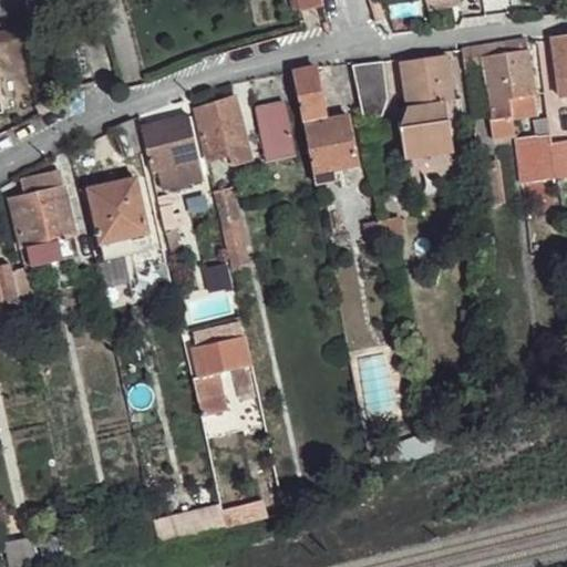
[(325,8),(322,0),(297,0),(301,13),(325,8)]
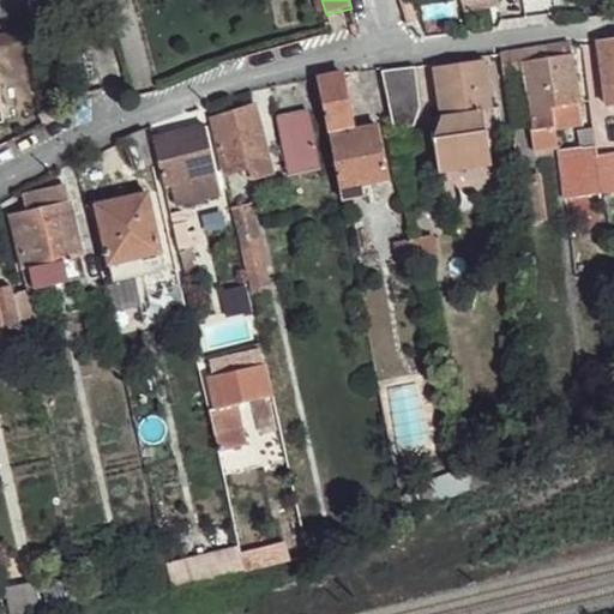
[(613,85),(613,36),(599,40),(606,86),(613,85)]
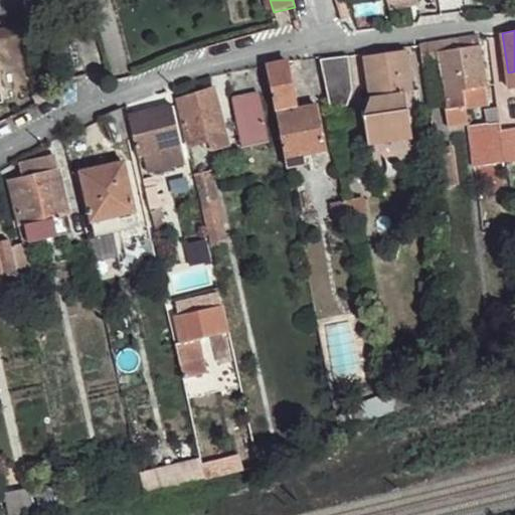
[(480,44),(479,36),(456,39),(457,49),(480,44)]
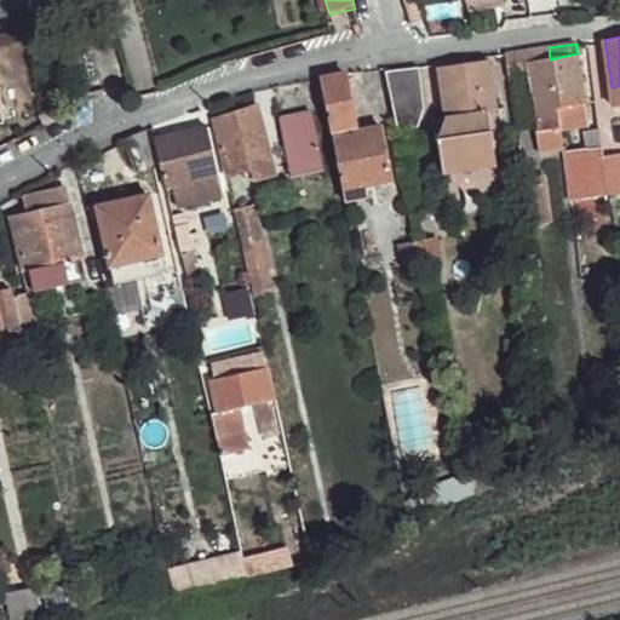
[(550,59),(549,47),(507,53),(517,130),(528,127),(522,87),(526,86),(523,65),(530,63),(530,61),(550,59)]
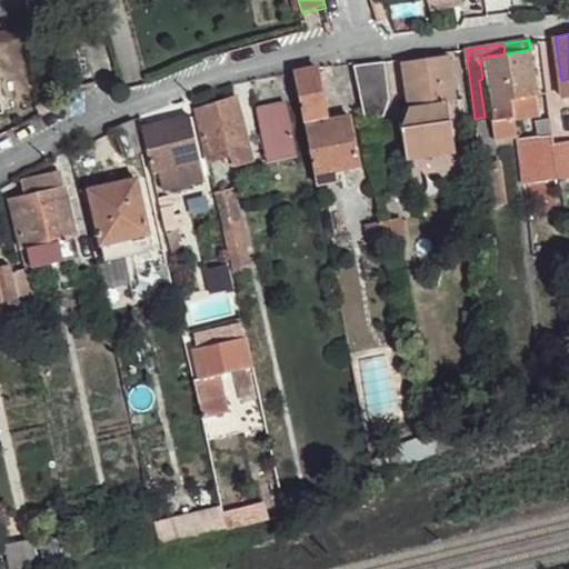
[(536,93),(530,49),(505,55),(510,98),(536,93)]
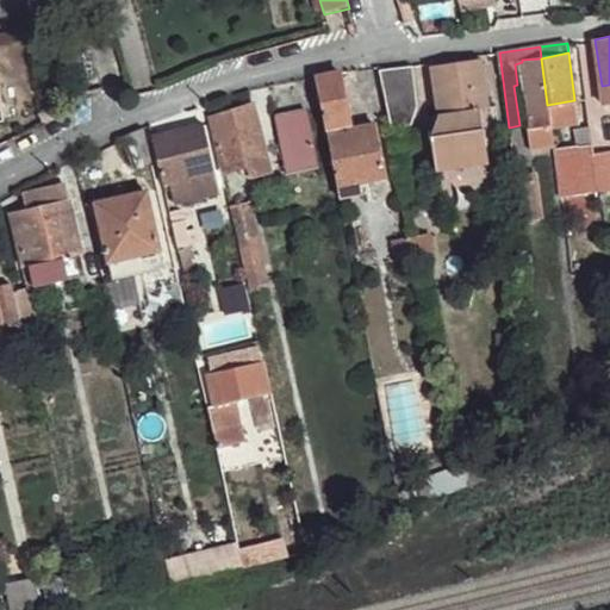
[(547,105),(541,58),(522,60),(522,62),(531,129),(548,126),(547,105)]
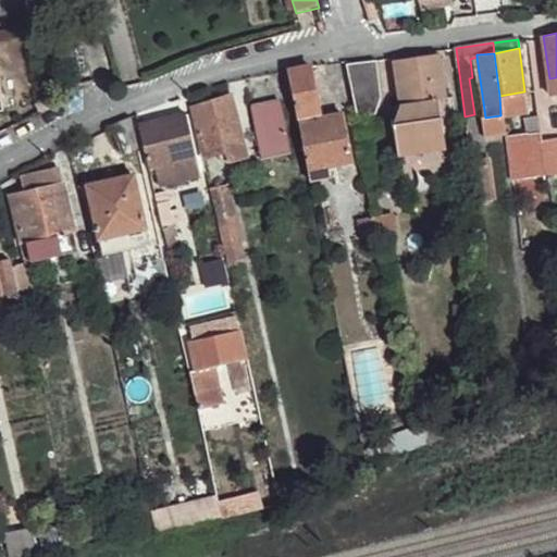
[(446,101),(441,56),(394,62),(399,107),(438,102),(446,101)]
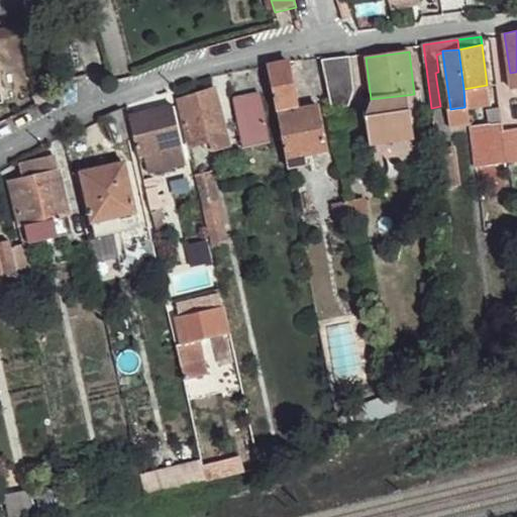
[(332,115),(353,111),(349,77),(354,76),(352,59),(349,60),(349,54),(319,57),(332,115)]
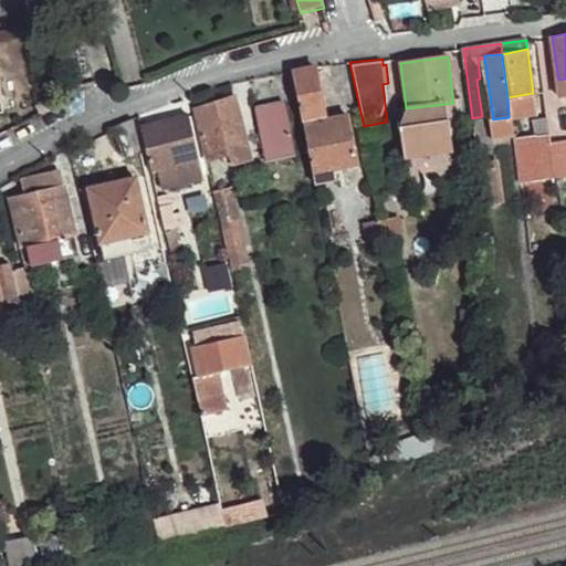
[(322,115),(314,67),(290,71),(314,184),(334,179),(332,169),(356,163),(345,115),(307,124),(305,119),(322,115)]
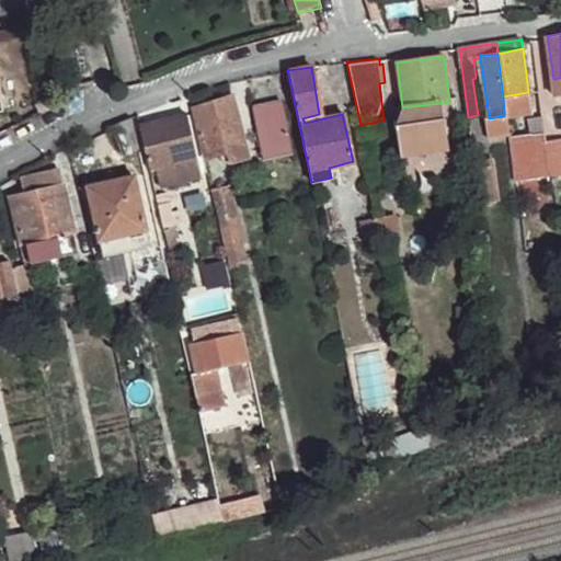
[(247,157),(232,96),(194,105),(206,155),(227,149),(228,161),(247,157)]
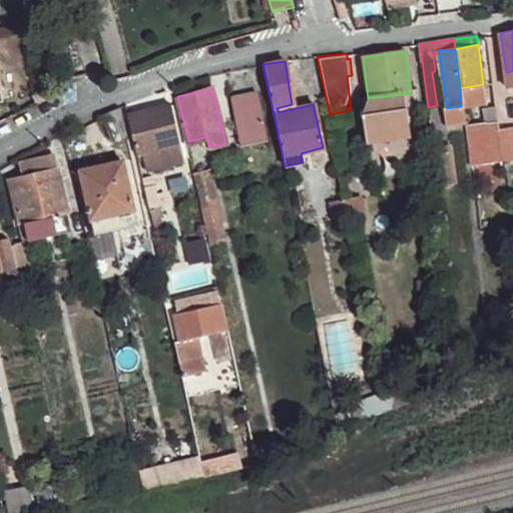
[(266,139),(255,93),(228,98),(238,146),(266,139)]
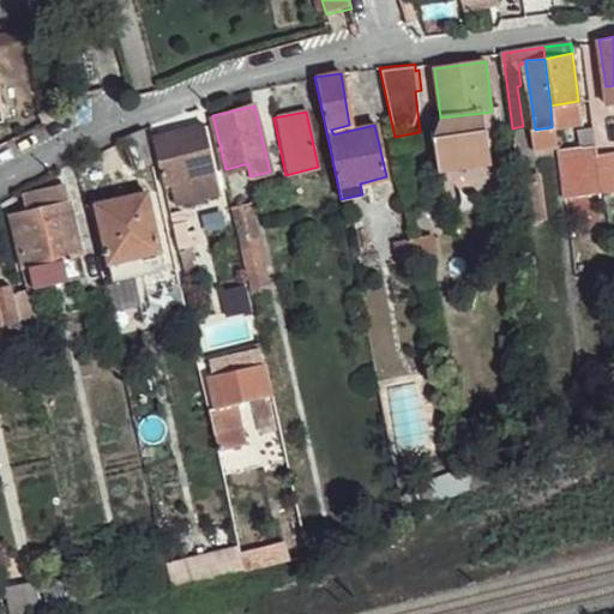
[(491,172),(483,113),(440,118),(433,140),(440,179),(491,172)]
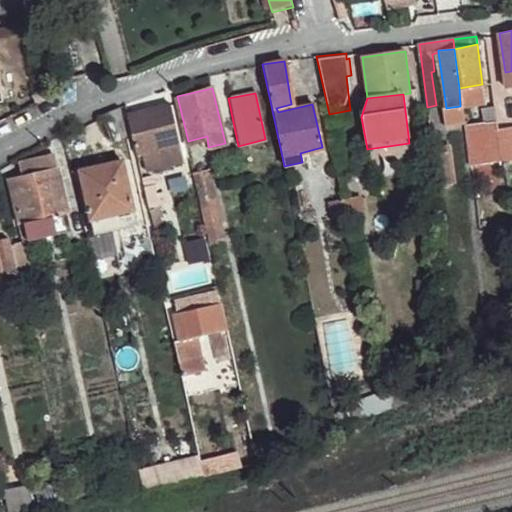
[(498,128),(494,101),(479,104),(481,118),(463,121),(470,163),(501,158),(498,128)]
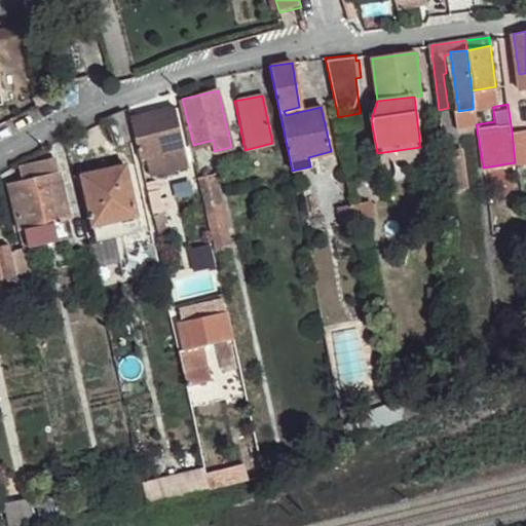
[(185,147),(176,106),(132,118),(142,166),(146,163),(145,157),(185,147)]
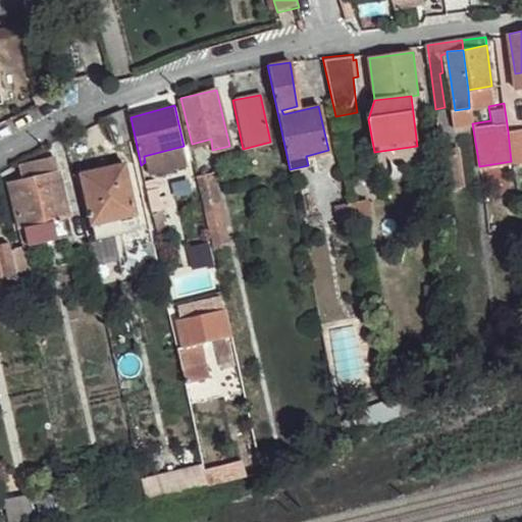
[(472,123),(469,108),(455,110),(455,123),(472,123)]
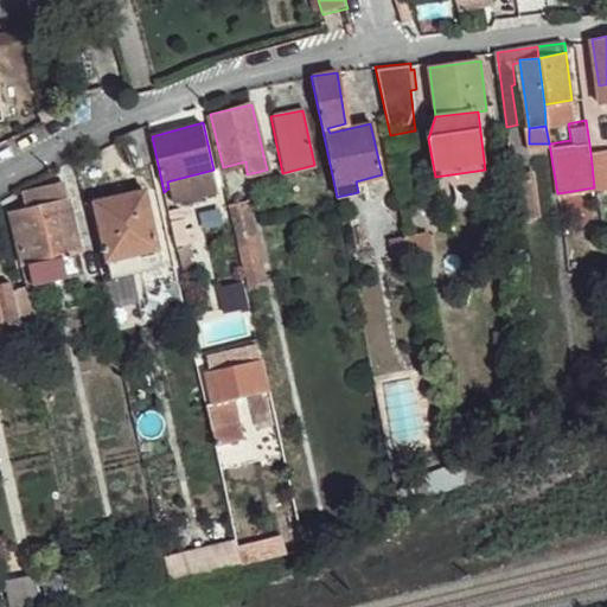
[(148,159),(142,128),(121,139),(131,166),(148,159)]
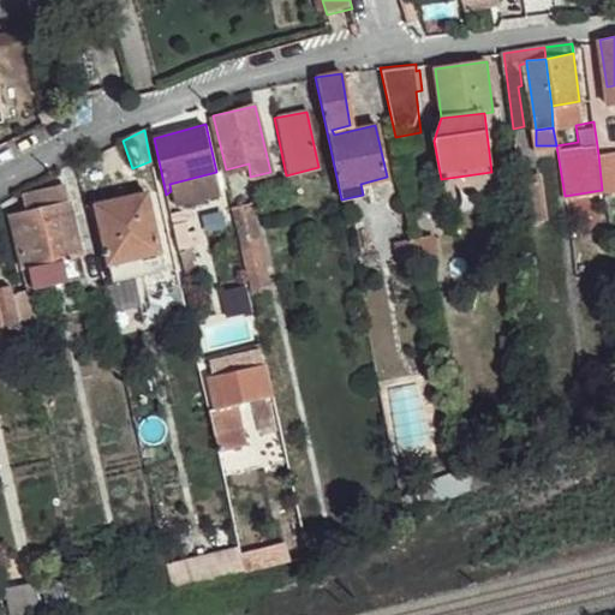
[(614,187),(614,150),(598,154),(602,190),(614,187)]
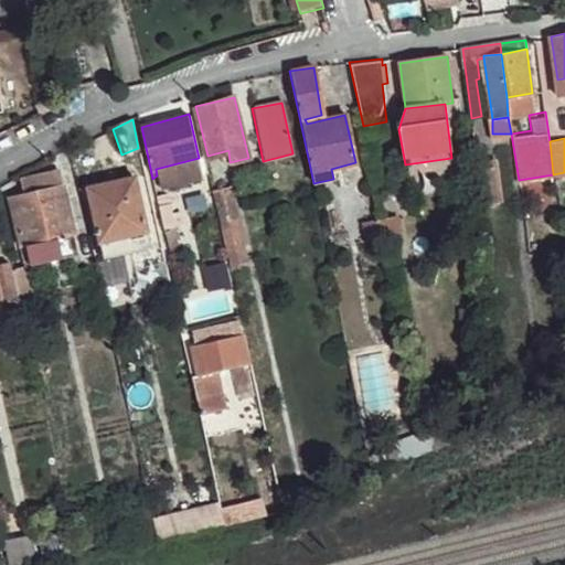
[(487,156),(486,144),(473,142),(476,158),(487,156)]
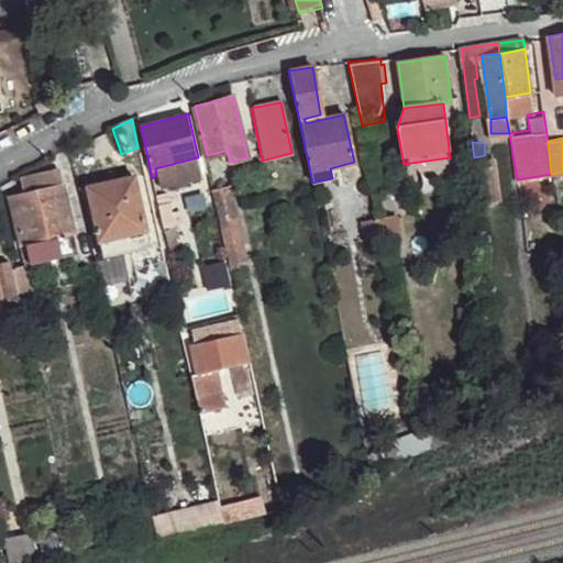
[(486,161),(485,155),(474,157),(476,175),(492,172),(492,161),(486,161)]
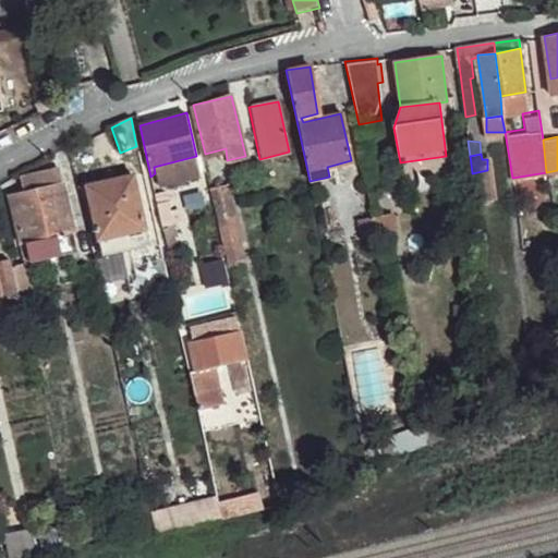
[(464,181),(462,170),(456,171),(456,181),(464,181)]
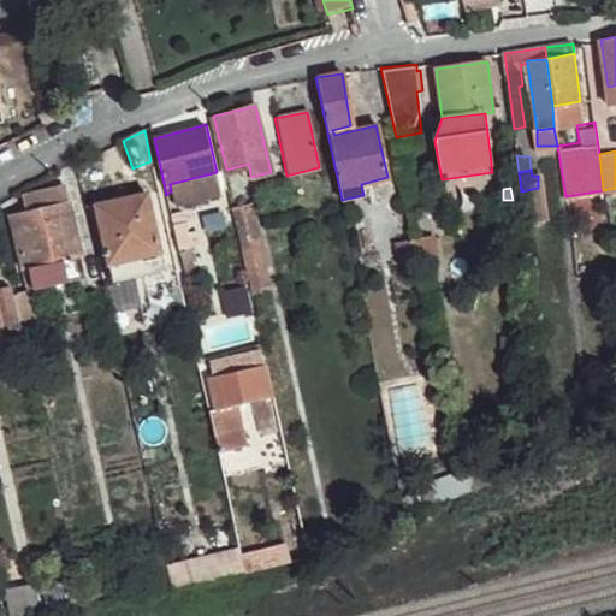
[(81,255),(67,189),(36,197),(25,196),(29,214),(12,215),(23,268),(81,255)]
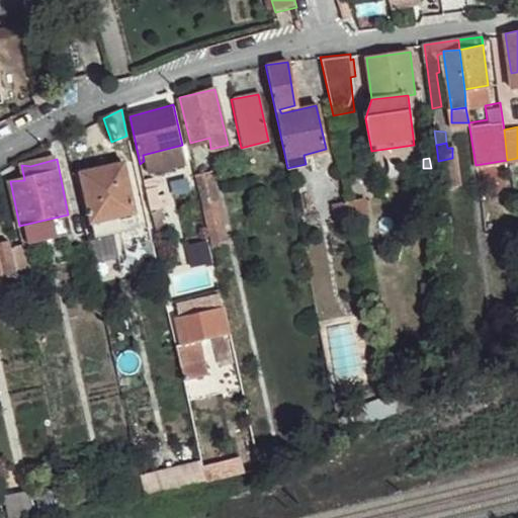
[(137,213),(124,165),(82,175),(93,225),(137,213)]
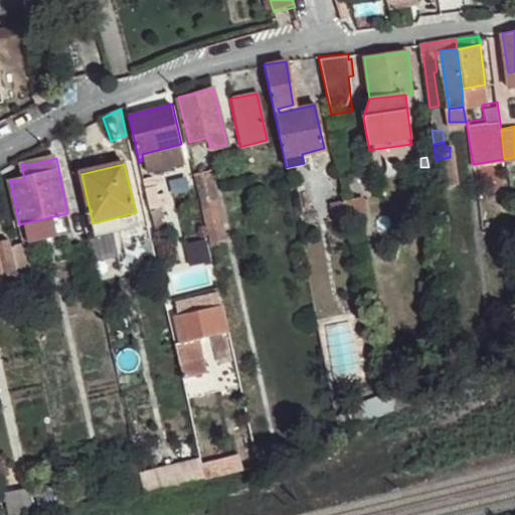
[(221,221),(209,168),(194,171),(206,224),(221,221)]
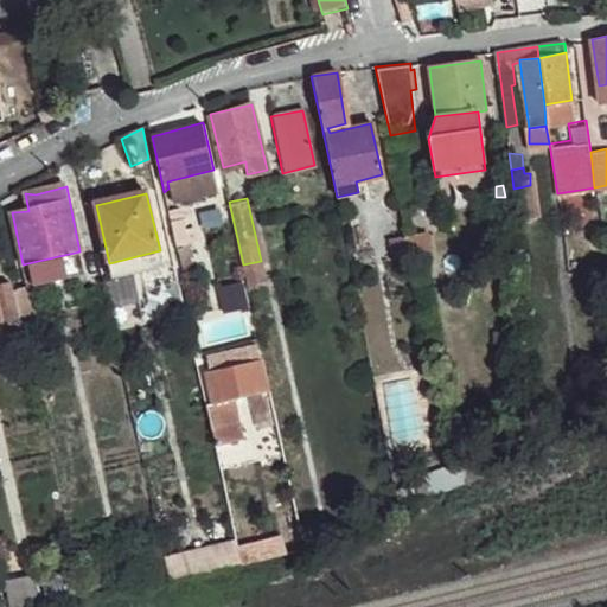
[(189,244),(180,209),(168,212),(178,251),(185,251),(184,246),(189,244)]
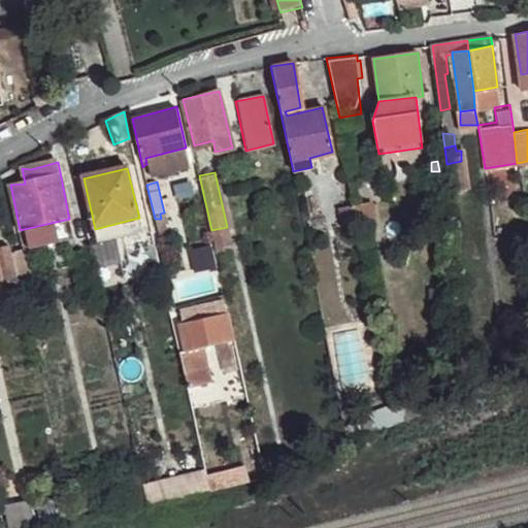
[(354,207),(353,200),(348,201),(340,203),(342,210),(354,207)]
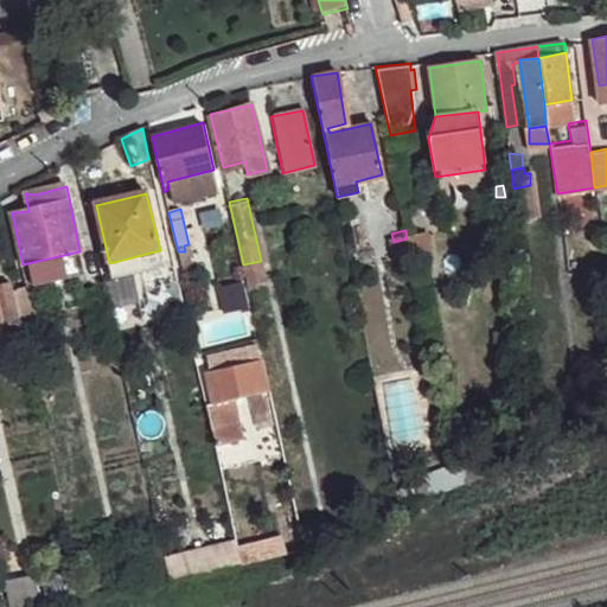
[(164,268),(160,250),(109,263),(113,280),(164,268)]
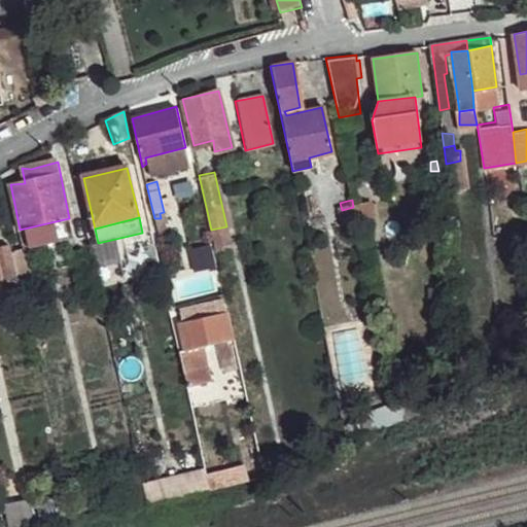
[(14,254),(12,248),(0,251),(0,281),(1,281),(1,284),(20,280),(14,254)]
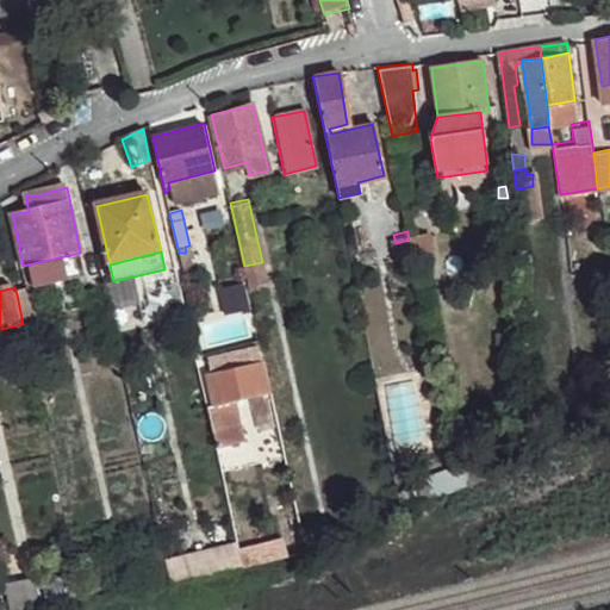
[(36,319),(29,293),(17,294),(23,324),(36,319)]
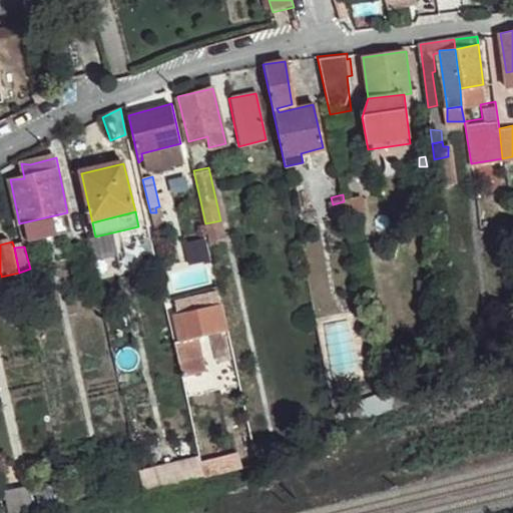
[(225,333),(216,293),(189,300),(192,312),(174,317),(181,344),(199,339),(225,333)]
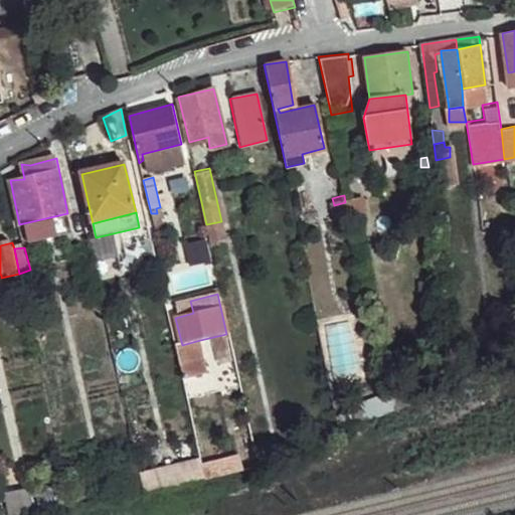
[(202,349),(200,340),(182,345),(184,354),(202,349)]
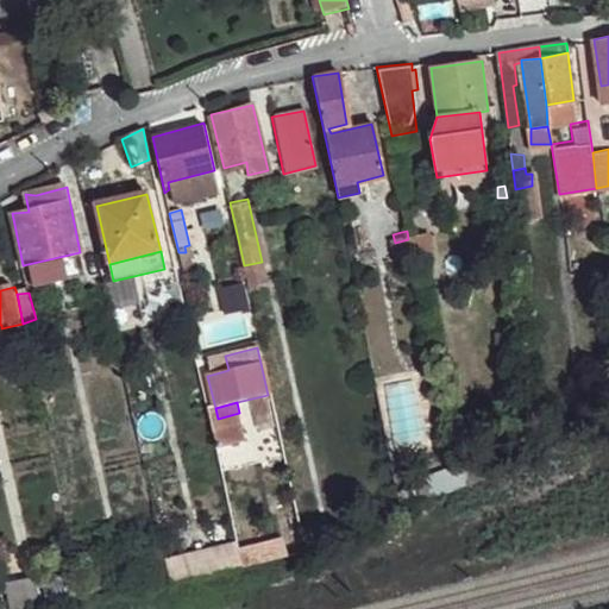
[(231,446),(225,420),(212,424),(219,449),(220,449),(231,446)]
